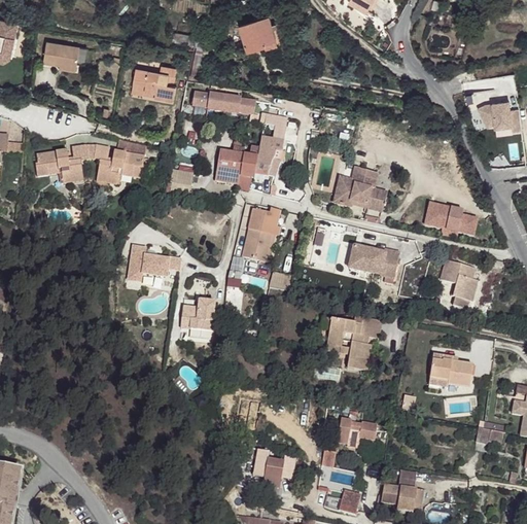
[(370,6),(358,0),(351,0),(367,10),(370,6)]
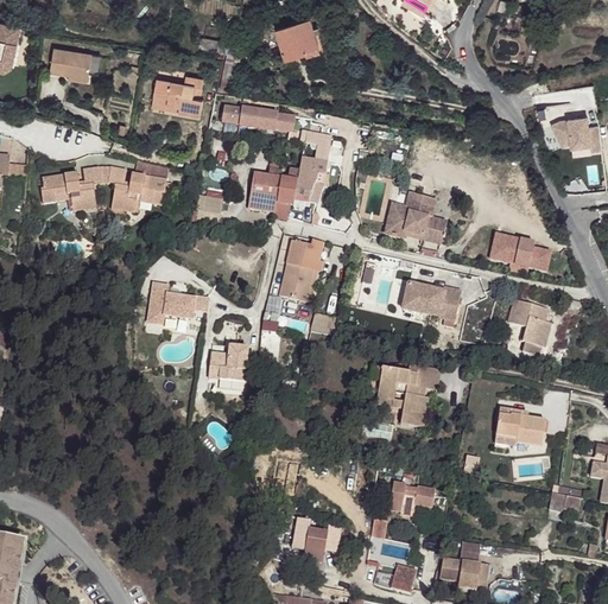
[(311,14),(277,25),(286,56),(306,50),(305,48),(320,43),(311,14)]
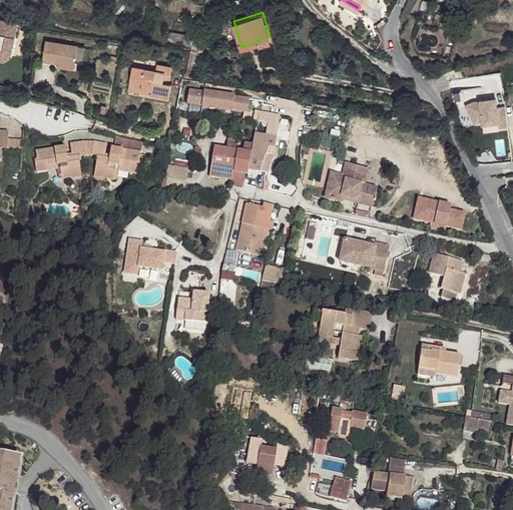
[(0,31),(13,34),(16,20),(0,16),(0,31)]
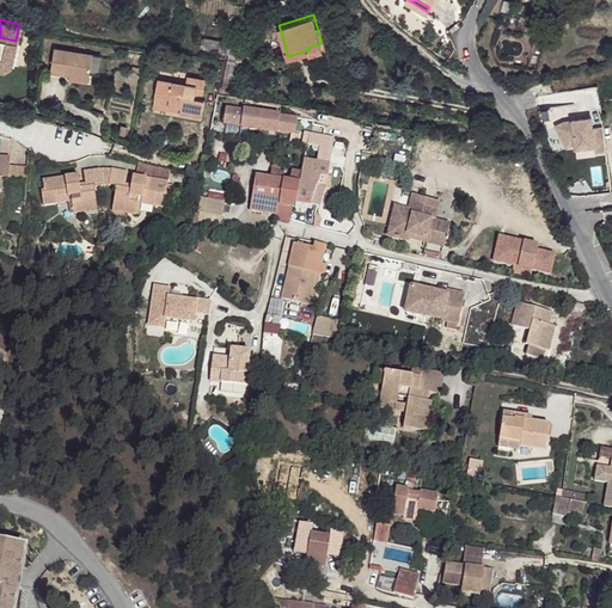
[(0,57),(12,60),(16,41),(0,37),(0,57)]
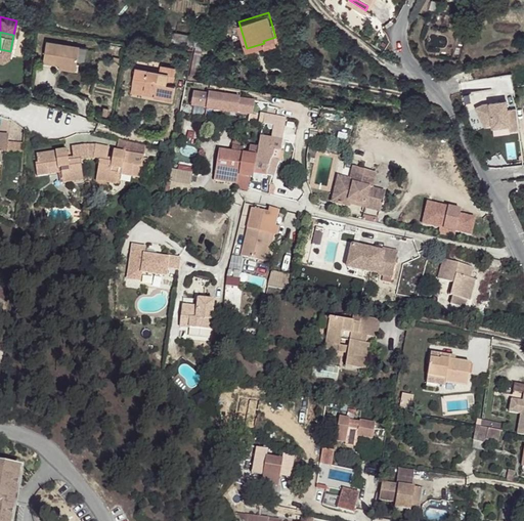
[(263,41),(264,43),(264,46),(278,42),(277,36),(275,37),(263,41)]
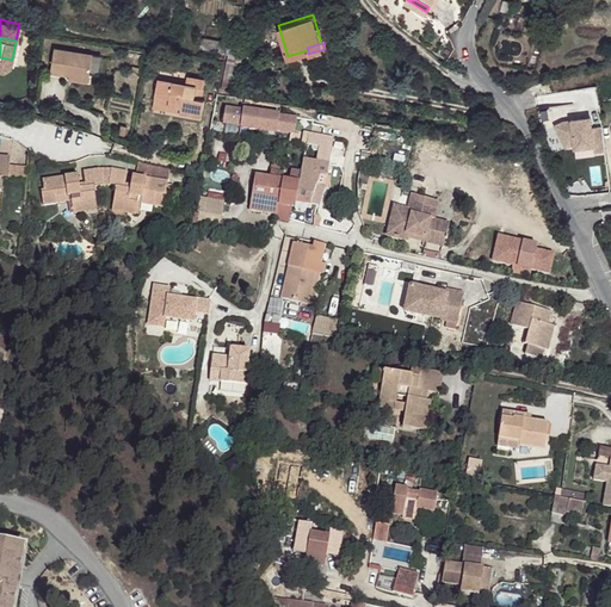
[(92,51),(54,44),(49,69),(69,73),(68,76),(87,80),(90,68),(92,51)]
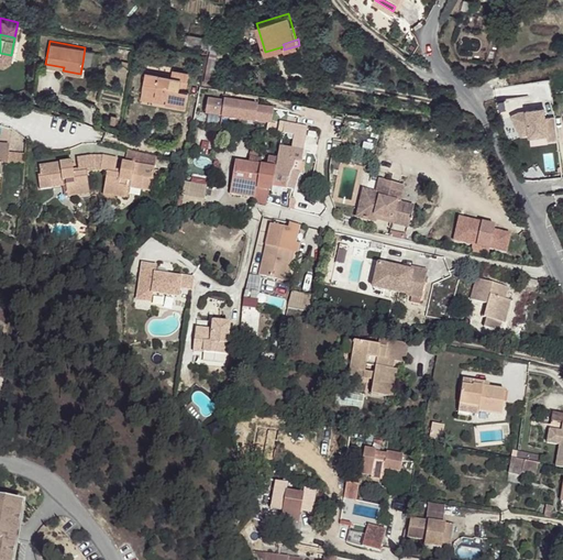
[(92,48),(85,47),(83,63),(89,65),(92,48)]
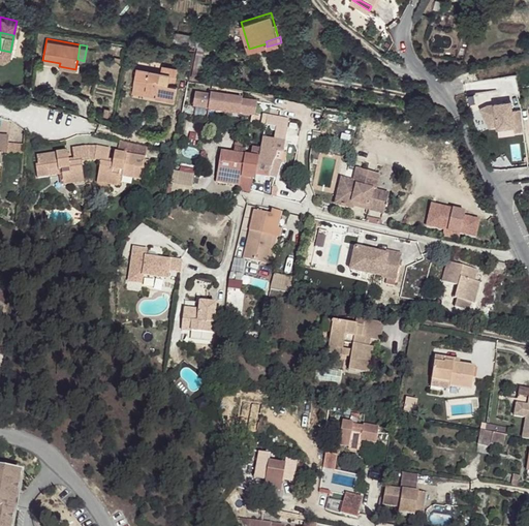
[(10,52),(0,50),(0,60),(3,61),(9,57),(10,52)]
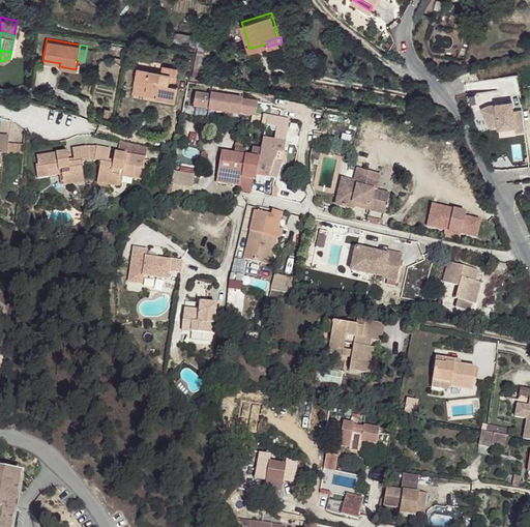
[(156,95),(175,98),(177,85),(169,83),(171,71),(176,72),(177,66),(163,63),(162,70),(138,66),(134,86),(157,90),(156,94),(156,95)]
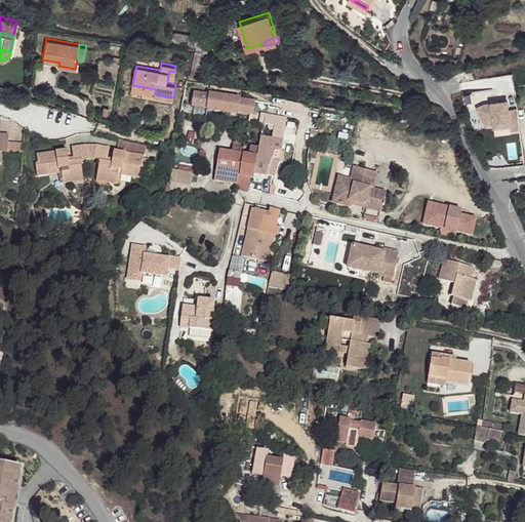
[(156,89),(132,85),(132,89),(155,93),(156,89)]
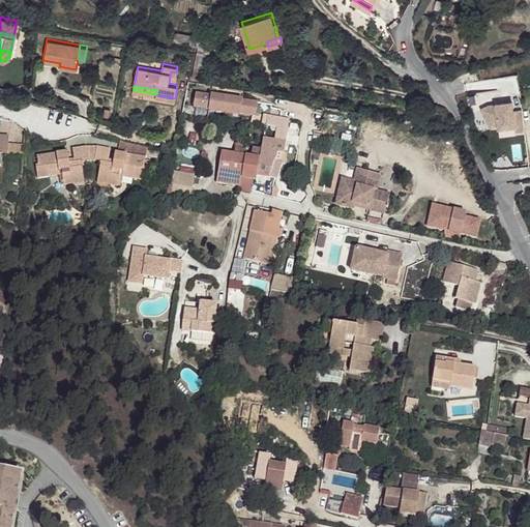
[(256,113),(258,100),(242,97),(242,96),(211,92),(210,93),(196,91),(194,105),(209,107),(208,108),(240,112),(240,111),(256,113)]
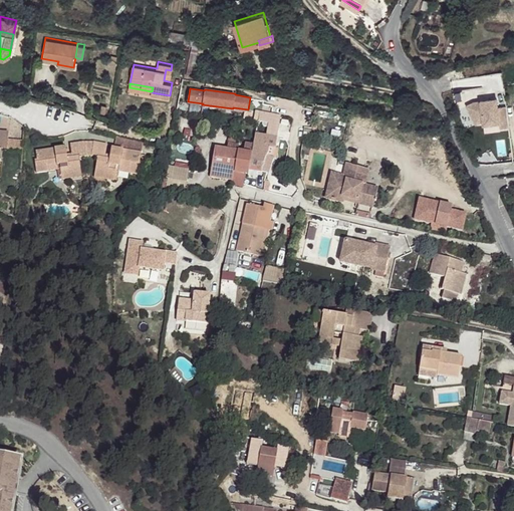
[(509,124),(506,102),(498,103),(497,94),(488,95),(488,99),(483,99),(481,96),(473,100),(475,118),(483,117),(483,121),(500,120),(500,125),(509,124)]
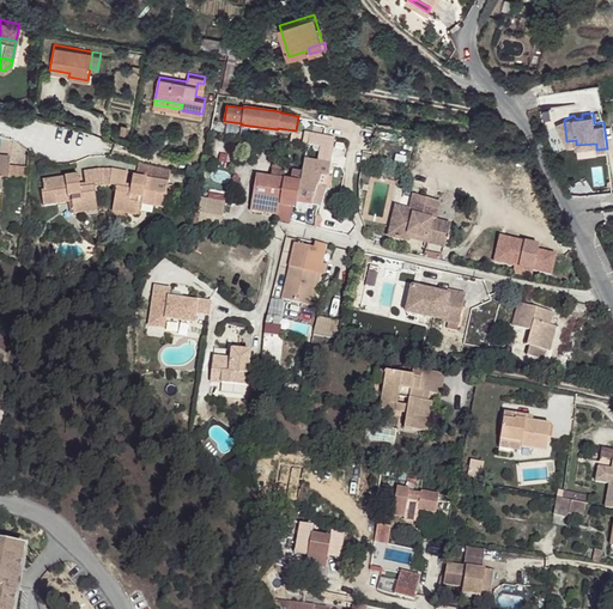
[(331,162),(335,135),(304,129),(304,133),(310,134),(308,141),(320,144),(317,159),(331,162)]
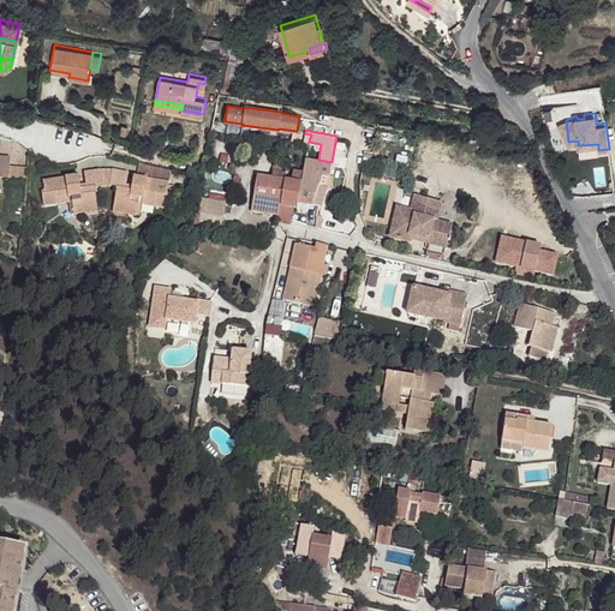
[(10,163),(10,155),(0,153),(0,187),(0,189),(1,175),(9,175),(10,163)]
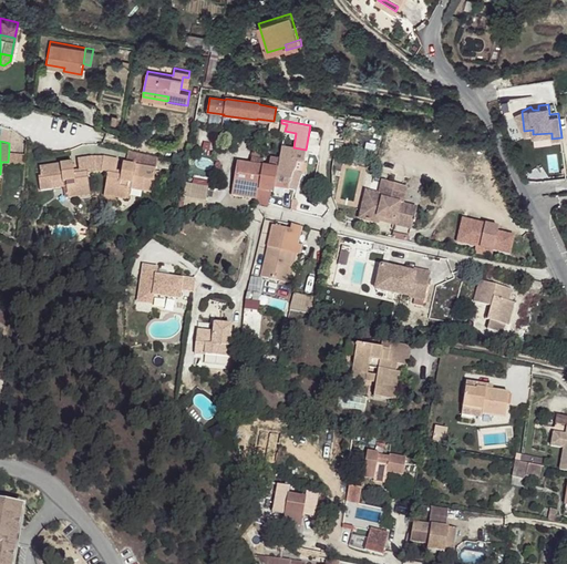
[(302,161),(306,150),(294,147),(281,145),(279,156),(277,166),(274,184),(296,187),(301,170),(302,161)]
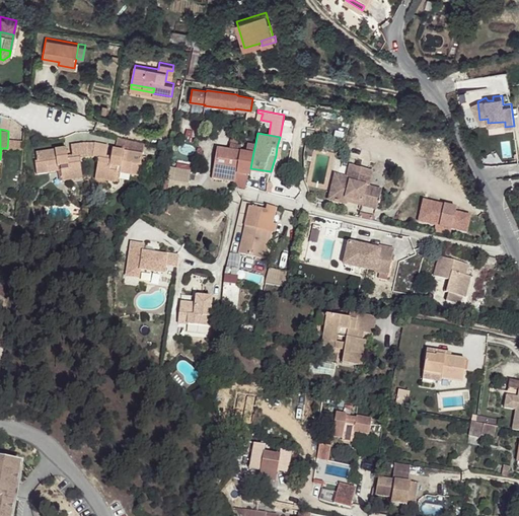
[(230,143),(240,144),(241,137),(231,135),(230,143)]
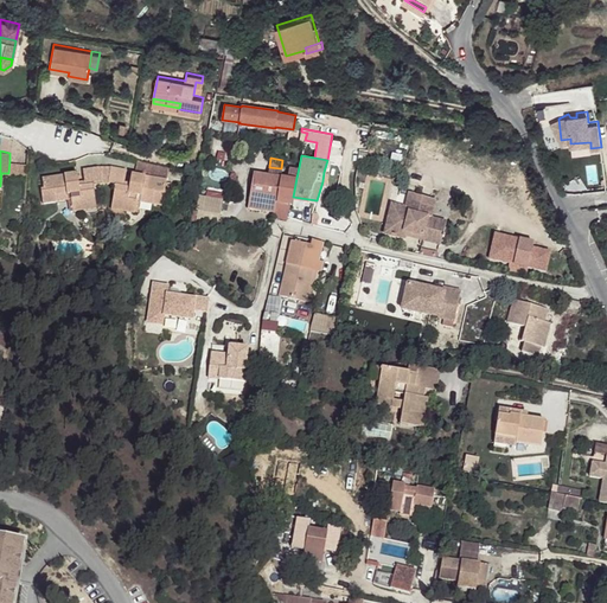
[(139,159),(136,173),(166,178),(168,166),(139,159)]
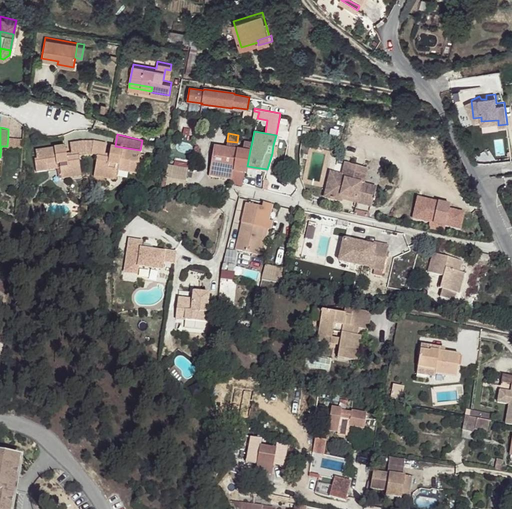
[(8,136),(7,146),(21,148),(22,138),(8,136)]
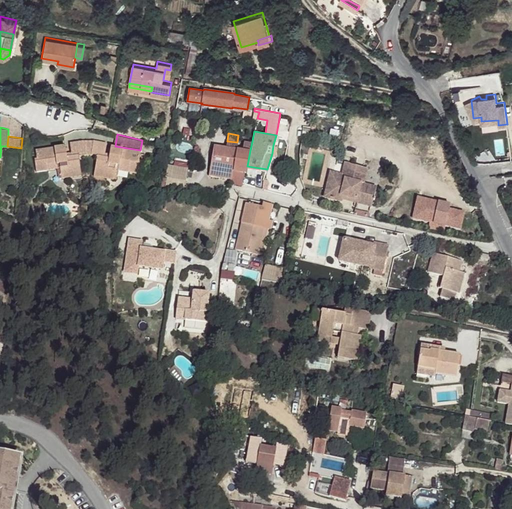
[(84,153),(83,139),(70,140),(71,151),(66,152),(65,144),(36,148),(37,157),(47,155),(48,163),(60,161),(60,165),(62,175),(80,173),(77,154),(84,153)]
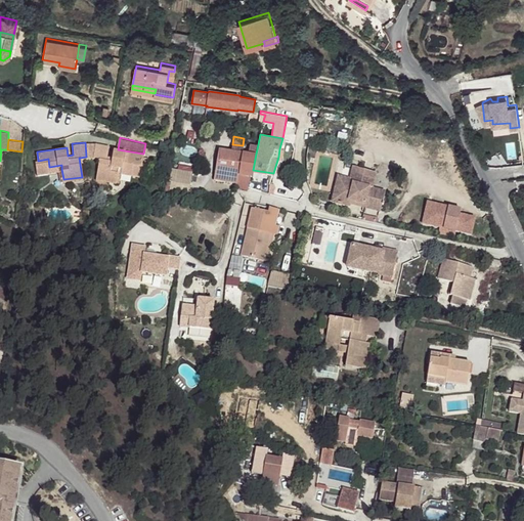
[(96,142),(85,142),(86,157),(93,157),(96,142)]
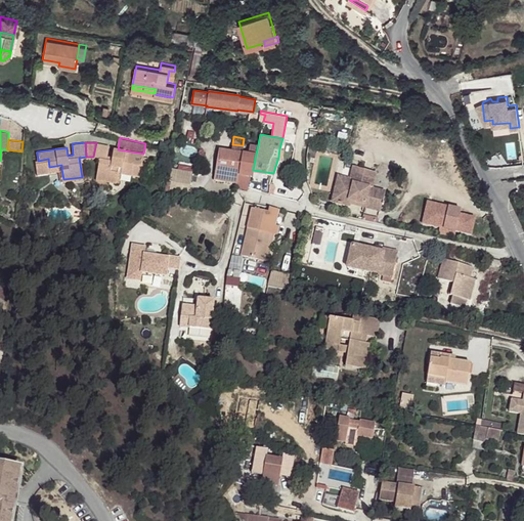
[(110,144),(96,142),(93,157),(99,158),(96,177),(116,180),(118,166),(122,167),(121,172),(130,174),(130,170),(132,171),(133,164),(141,165),(141,163),(143,154),(118,149),(114,148),(113,157),(107,156),(110,144)]
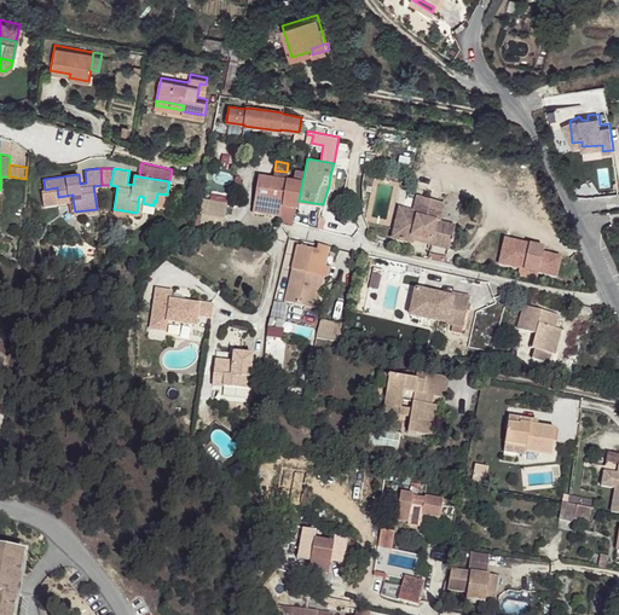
[(299,201),(302,181),(305,170),(295,168),(294,180),(285,179),(279,214),(294,216),(296,207),(299,201)]
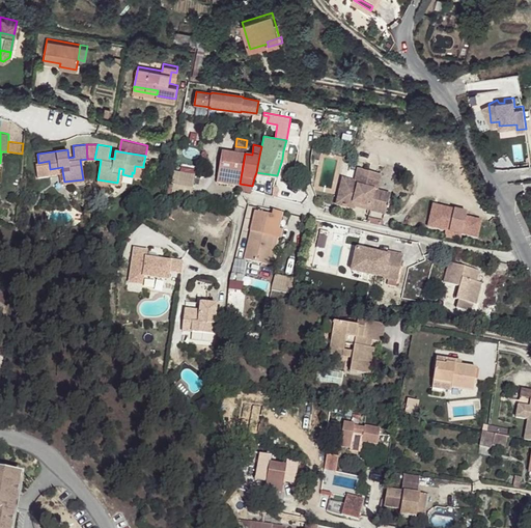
[(217,179),(240,184),(245,154),(246,147),(235,146),(234,151),(222,149),(217,179)]
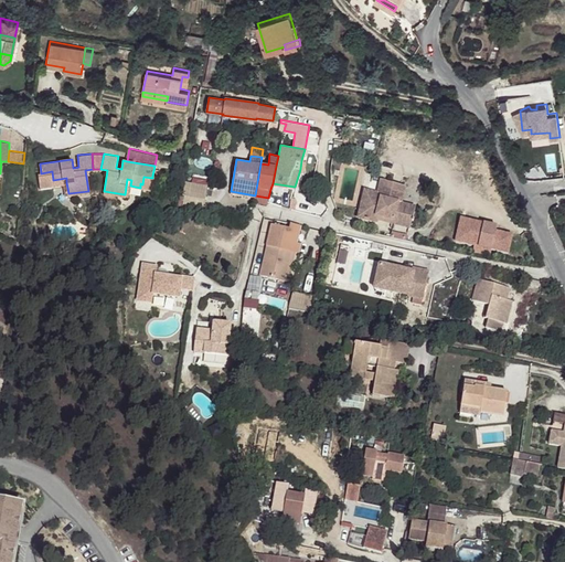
[(66,182),(66,178),(53,180),(52,171),(41,173),(39,173),(40,186),(66,182)]
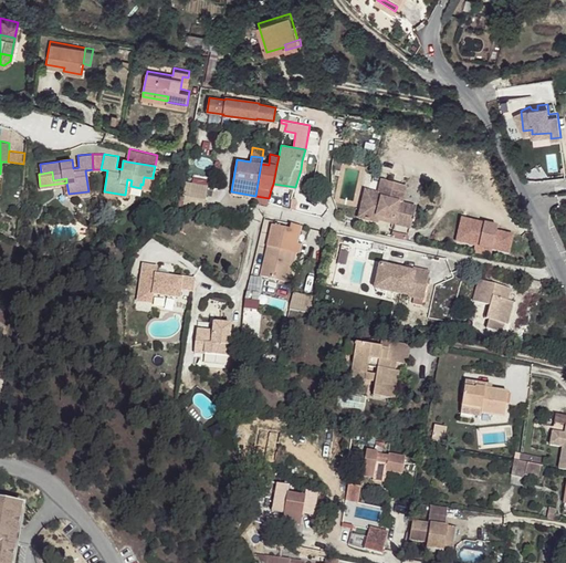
[(367,174),(366,186),(377,187),(379,175),(367,174)]
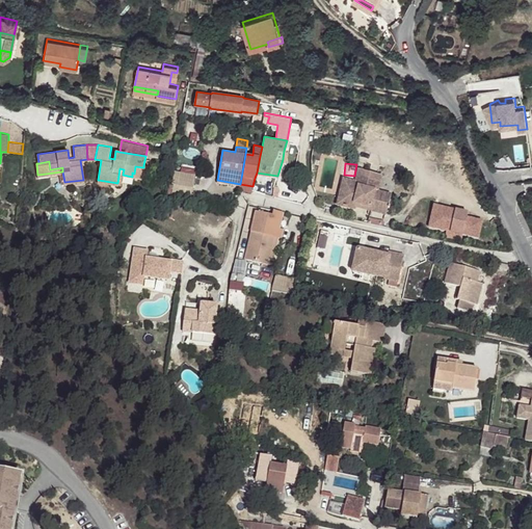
[(132,173),(132,177),(143,179),(147,165),(143,165),(143,167),(135,166),(134,174),(132,173)]
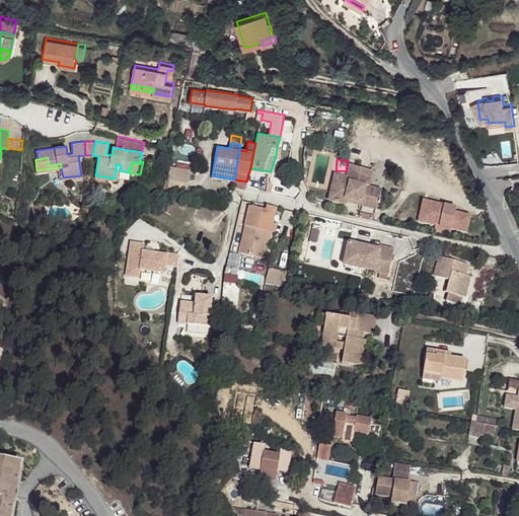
[(346,175),(335,171),(327,197),(347,202),(347,199),(348,196),(368,202),(367,205),(376,207),(381,188),(369,183),(373,169),(349,163),(346,175)]
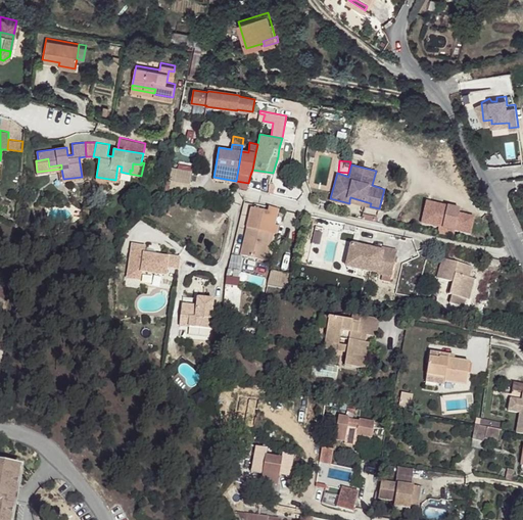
[(187,195),(192,171),(171,167),(169,179),(171,179),(168,191),(187,195)]
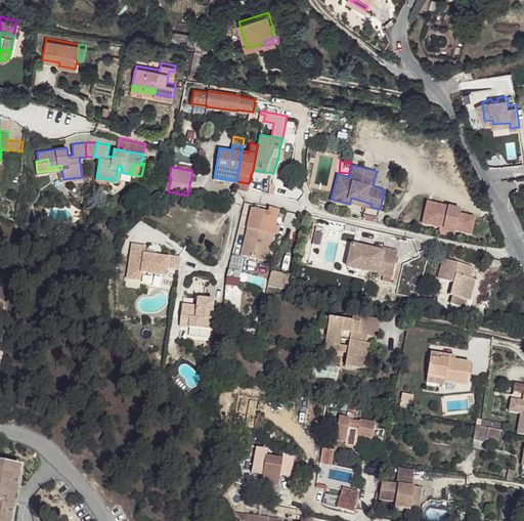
[(350,201),(370,207),(372,204),(351,198),(350,201)]
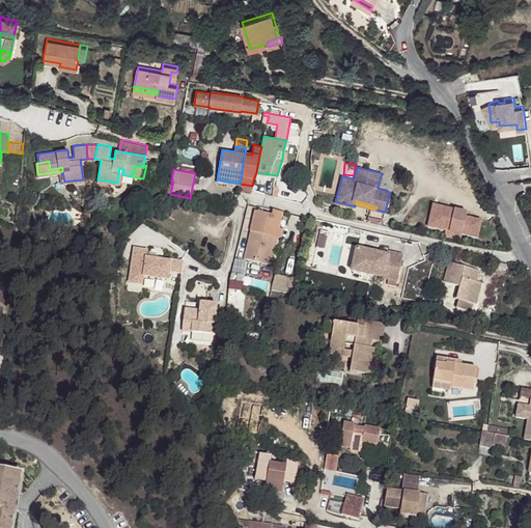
[(467,210),(432,202),(427,224),(446,227),(462,231),(477,235),(481,218),(466,214),(467,210)]
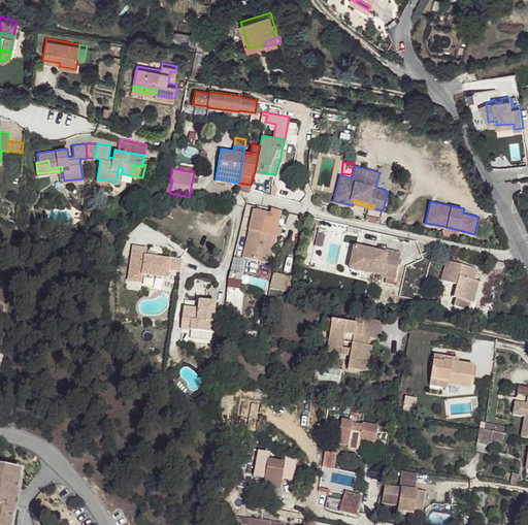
[(270,211),(254,207),(242,255),(266,260),(272,233),(275,234),(278,234),(281,224),(276,224),(279,208),(271,206),(270,211)]
